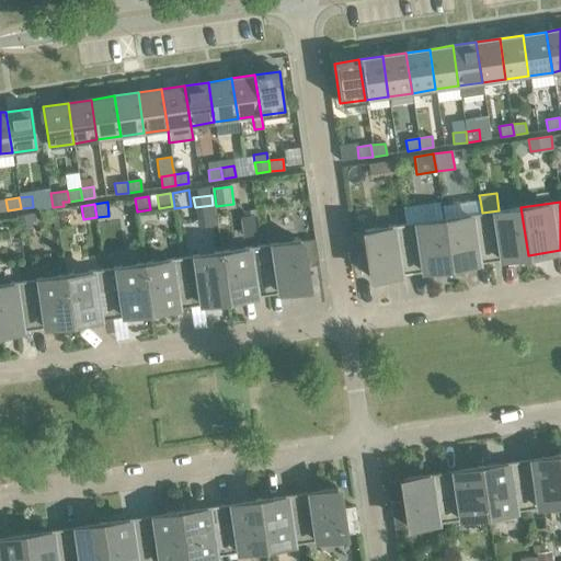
[(489,262),(528,255),(521,207),(499,210),(482,213),(489,262)]
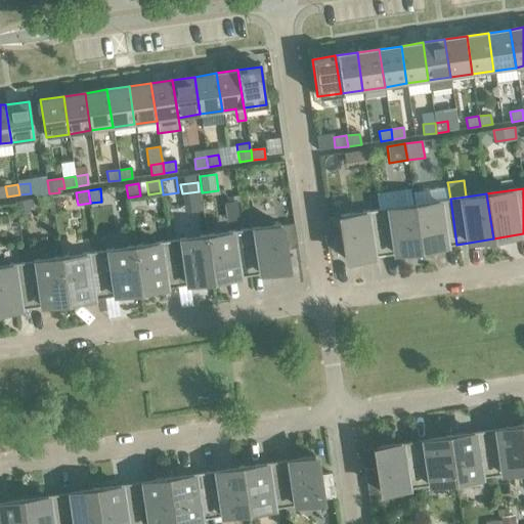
[(32,199),(15,202),(17,214),(30,212),(29,208),(33,207),(32,199)]
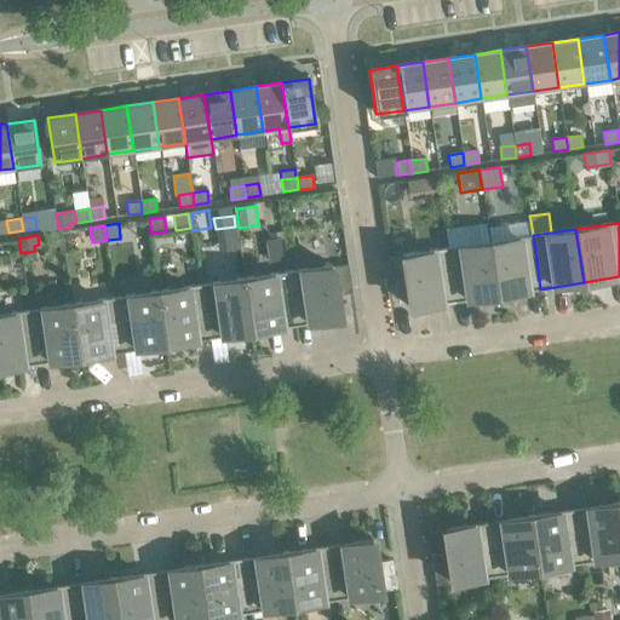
[(498,296),(540,290),(533,235),(489,242),(498,296)]
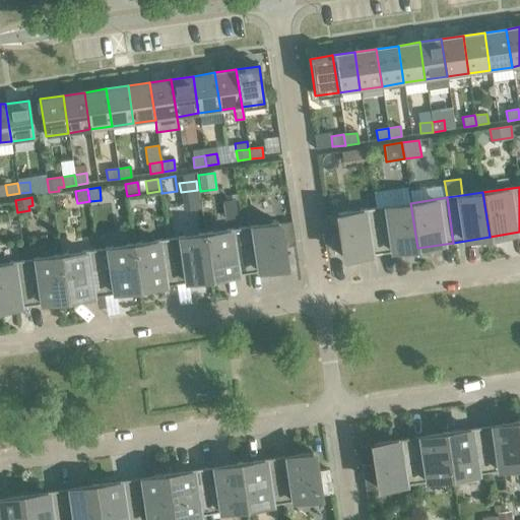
[(381,253),(417,248),(410,203),(375,208),(381,253)]
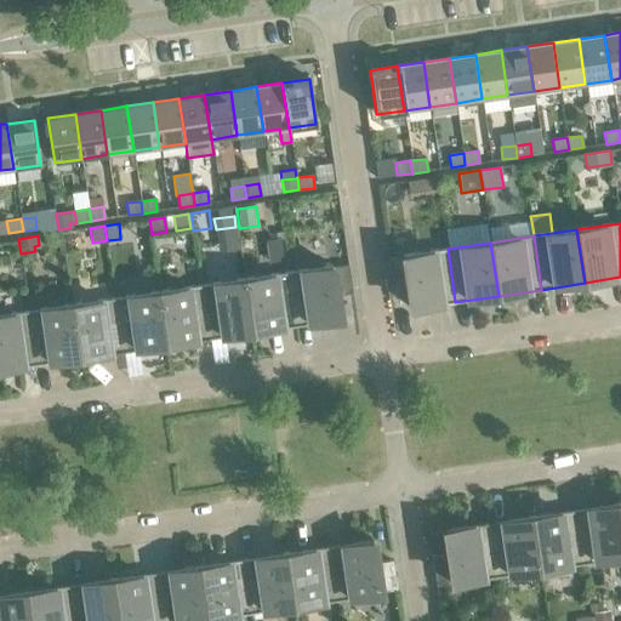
[(411,309),(455,302),(448,249),(387,257),(392,286),(408,284),(411,309)]
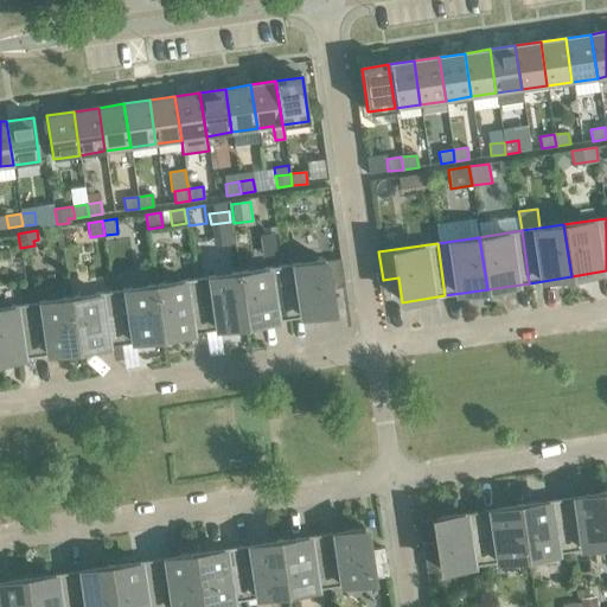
[(325,260),(281,266),(289,319),(332,312),(328,289),(344,287),(340,259),(325,261),(325,260)]
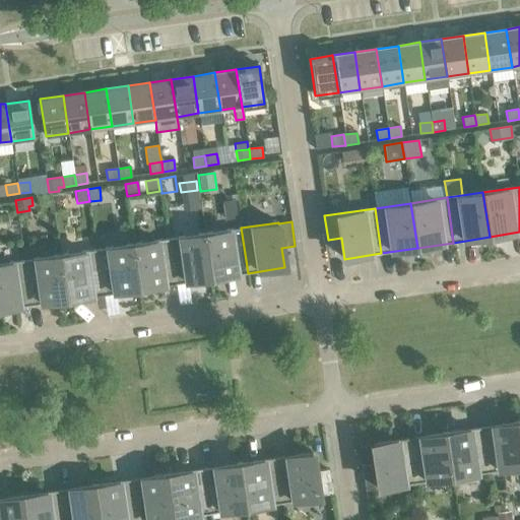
[(241,228),(205,234),(211,278),(248,273),(241,228)]
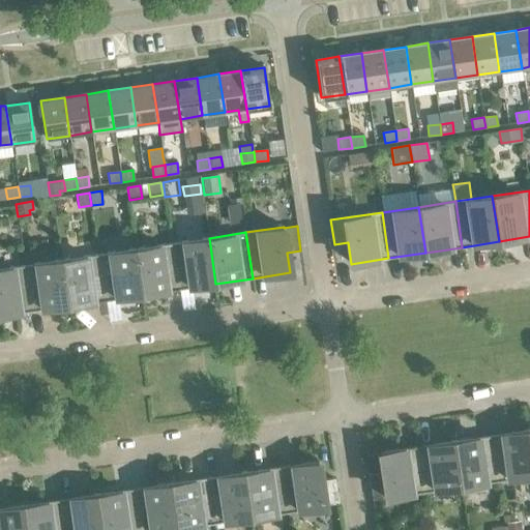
[(209,238),(172,243),(179,290),(215,284),(209,238)]
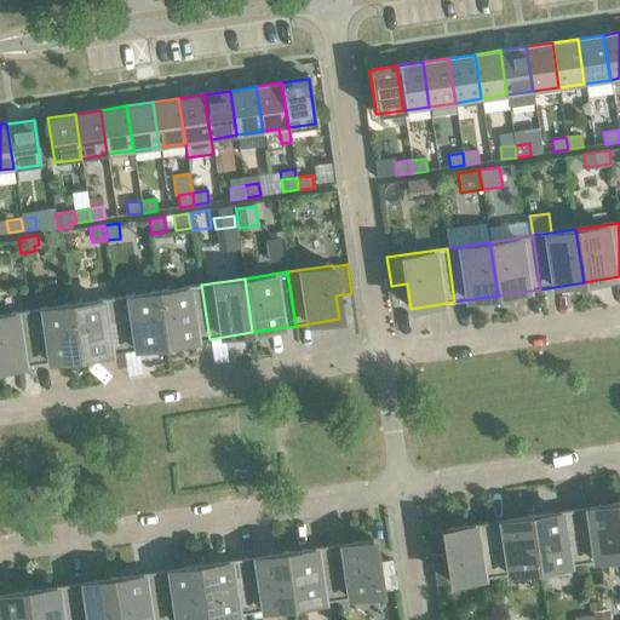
[(201,285),(158,291),(166,345),(210,339),(201,285)]
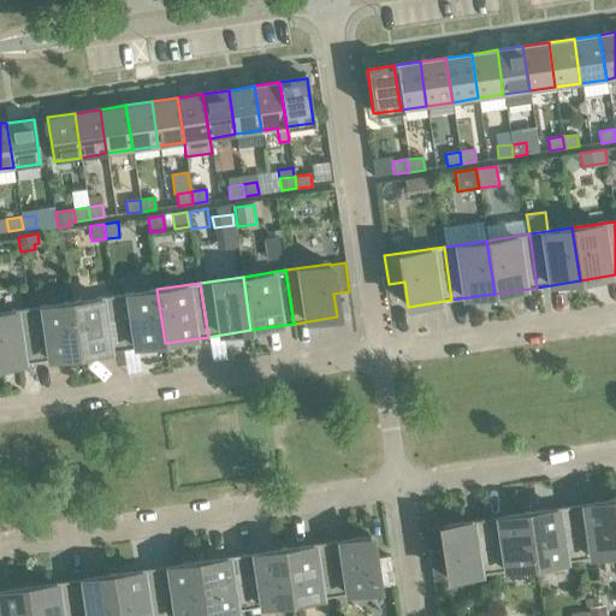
[(157,289),(114,296),(122,349),(165,343),(157,289)]
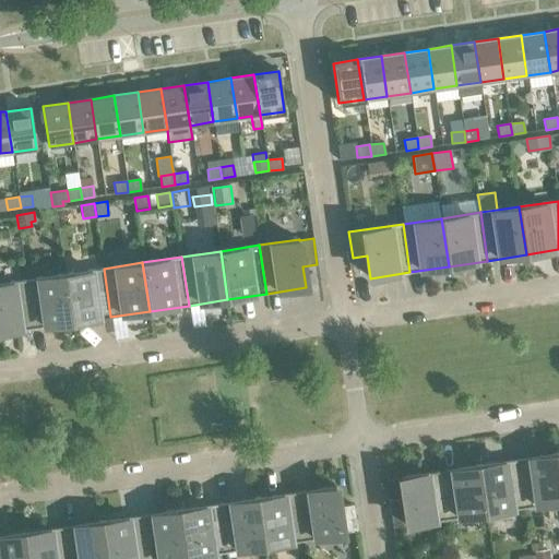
[(104,269),(64,274),(72,322),(110,317),(104,269)]
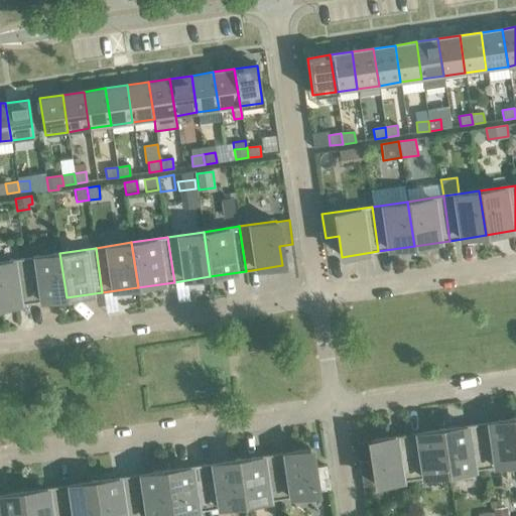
[(59,253),(24,258),(30,303),(67,297),(59,253)]
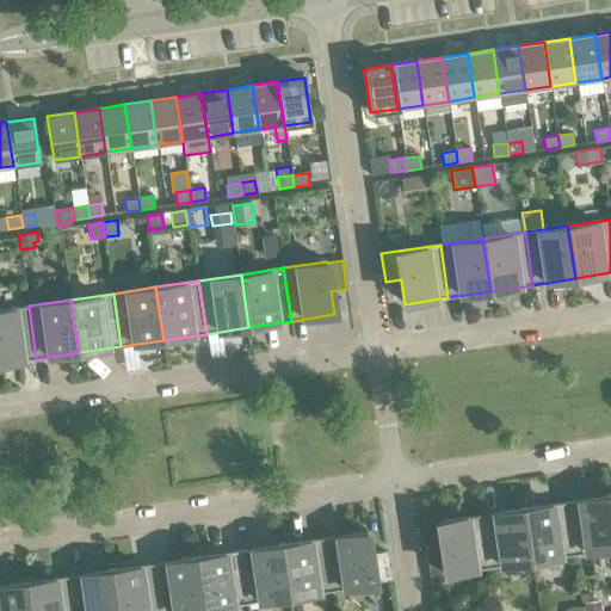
[(29,306),(0,309),(0,364),(36,359),(29,306)]
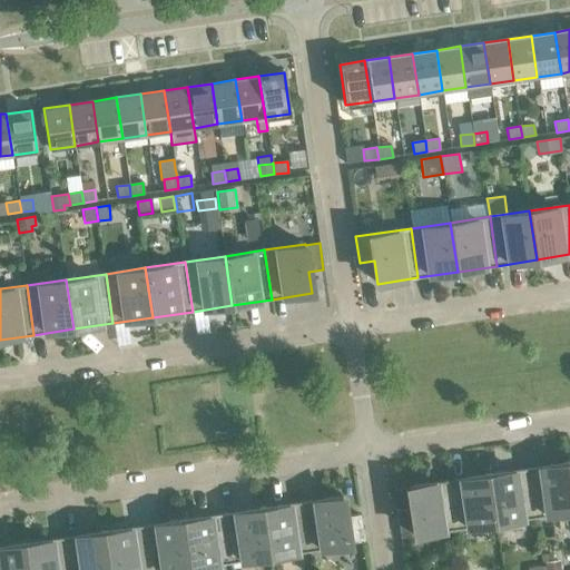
[(569,483),(567,462),(528,469),(534,518),(569,512),(569,483)]
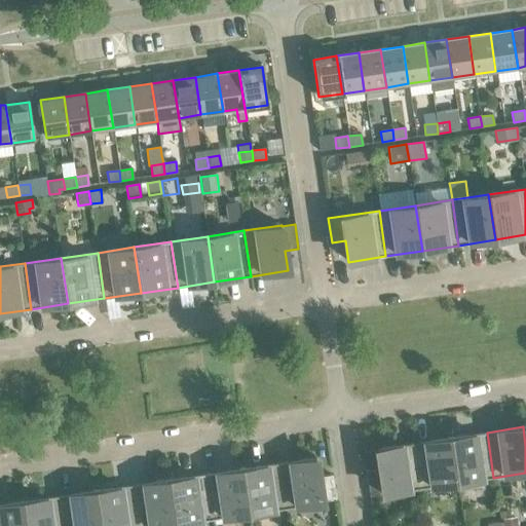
[(487,433),(450,438),(457,483),(493,478),(487,433)]
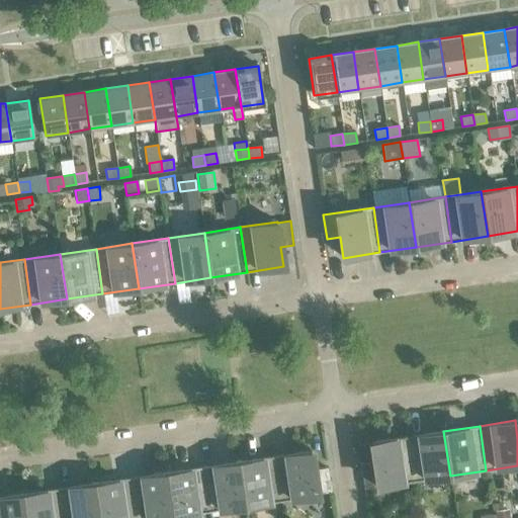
[(443,431),(407,436),(414,482),(450,476),(443,431)]
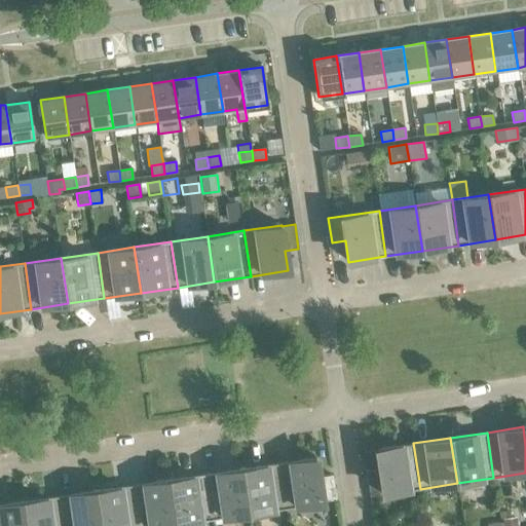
[(420,489),(413,443),(376,449),(379,468),(366,471),(370,496),(383,495),(383,494),(420,489)]
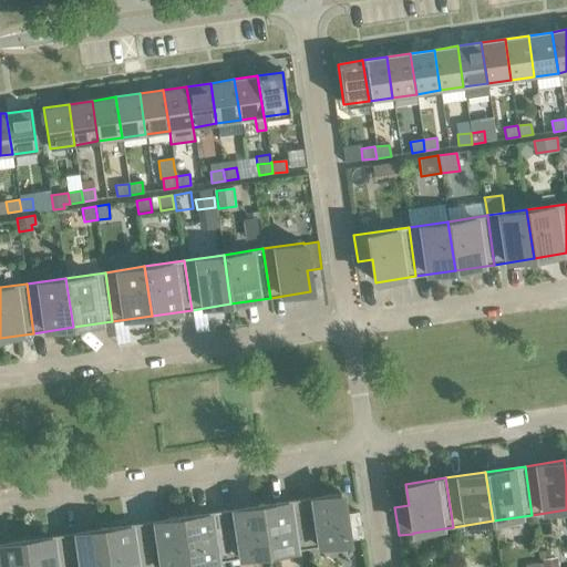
[(340,493),(300,500),(308,548),(348,543),(348,540),(362,538),(358,513),(343,515),(340,493)]
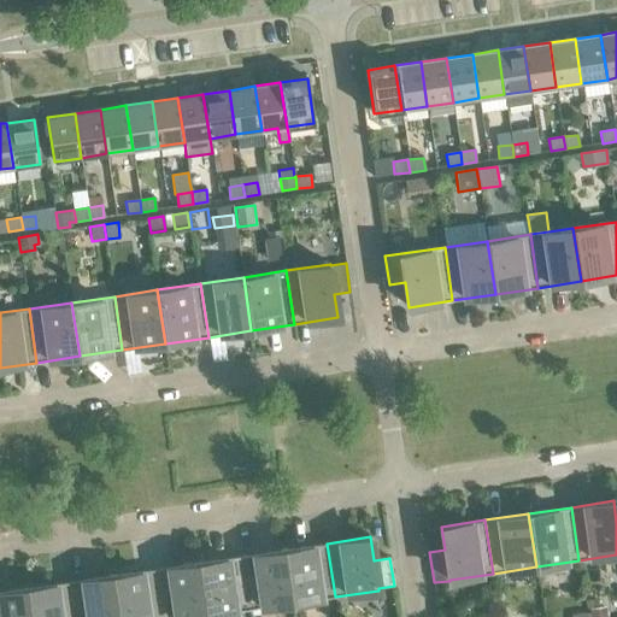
[(327,544),(283,550),(292,604),(335,597),(327,544)]
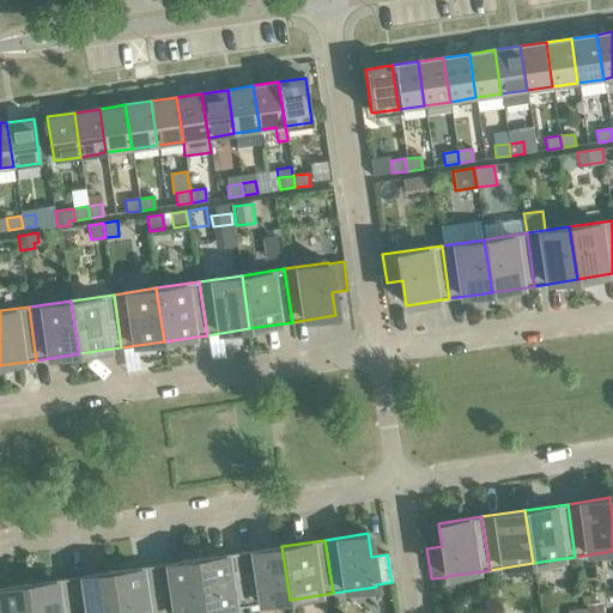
[(281,546),(240,552),(247,606),(290,600),(281,546)]
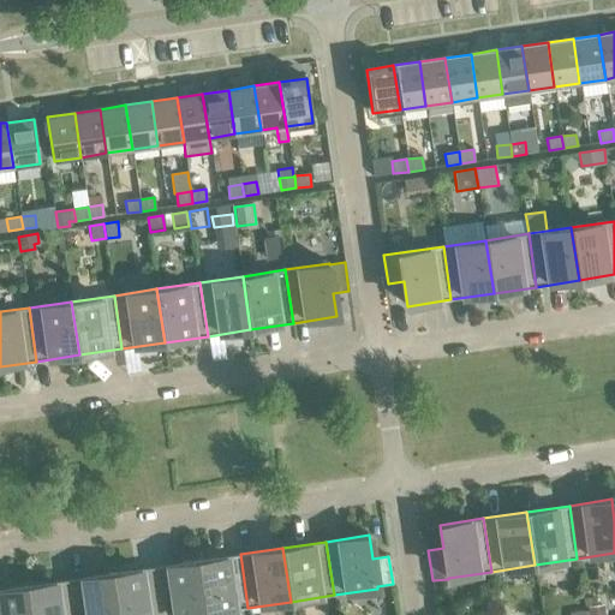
[(240,554),(197,561),(206,614),(248,608),(240,554)]
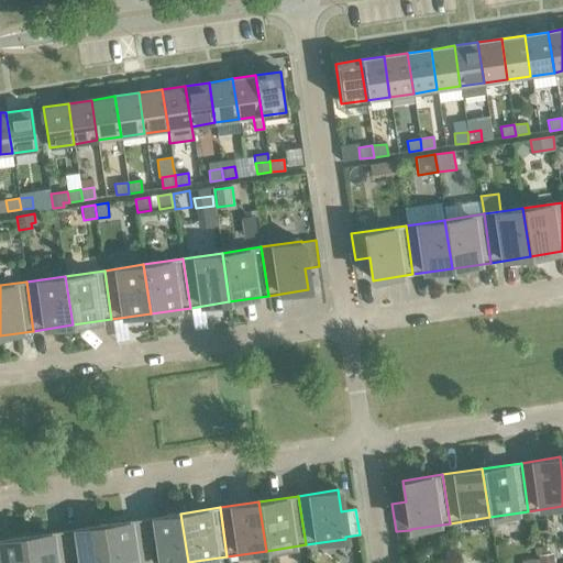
[(180,514),(142,519),(147,562),(181,562),(188,562),(180,514)]
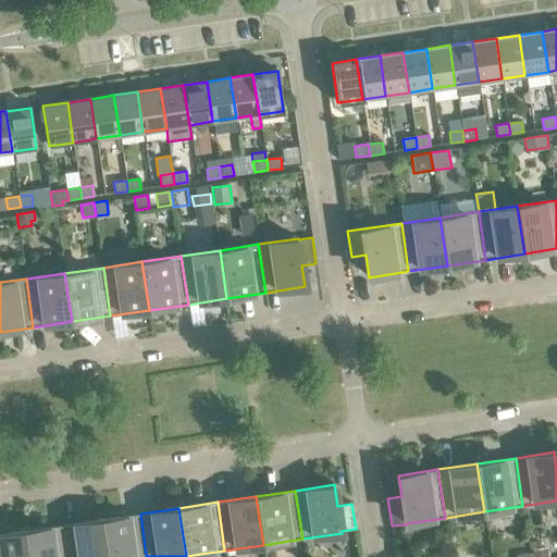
[(146,556),(140,514),(101,519),(107,556),(146,556)]
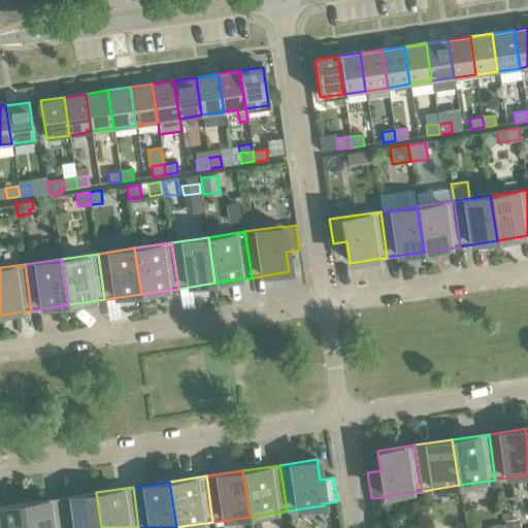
[(101,527),(96,492),(59,498),(63,527),(101,527)]
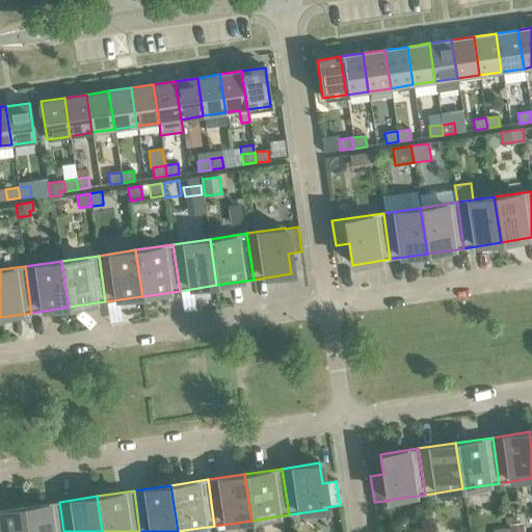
[(63,531),(59,502),(23,507),(26,531),(63,531)]
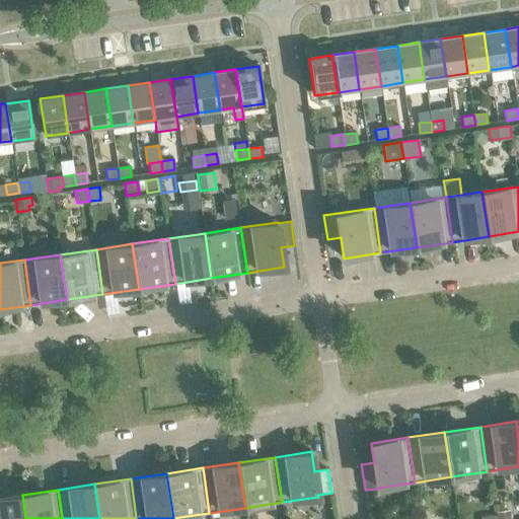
[(25,518),(22,495),(0,498),(0,518),(25,518)]
